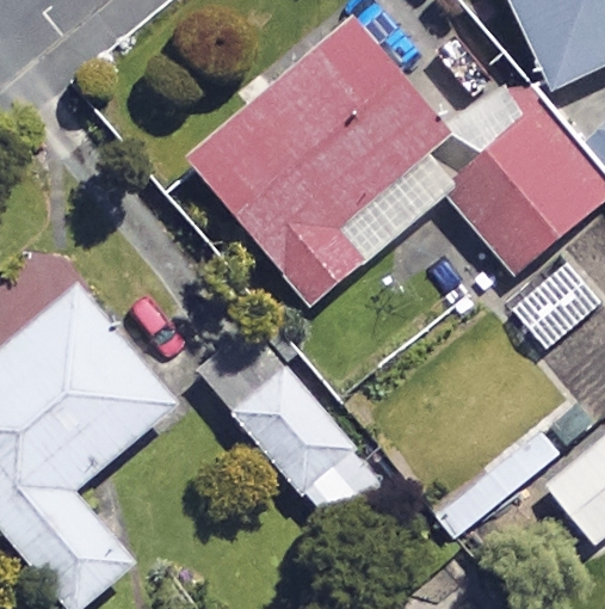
[(506,0),(549,90),(604,62),(604,0),(506,0)]
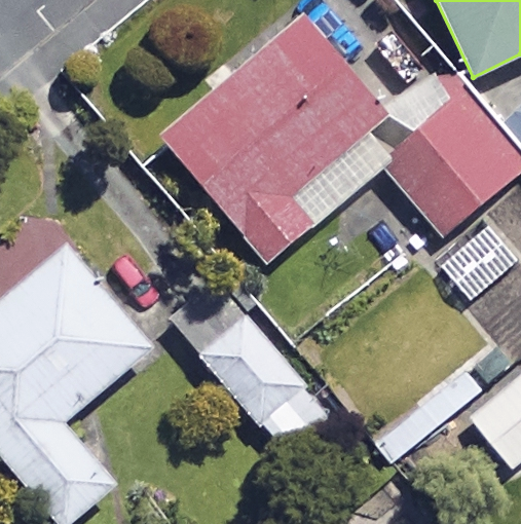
[(301,6),(155,125),(268,264),(385,169),(440,235),(520,169),(520,150),(469,85),(406,136),(301,6)]
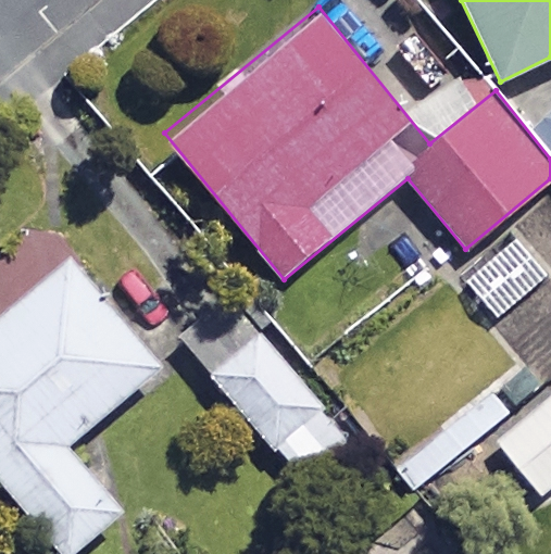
[(550,104),(529,123),(550,148),(550,104)]
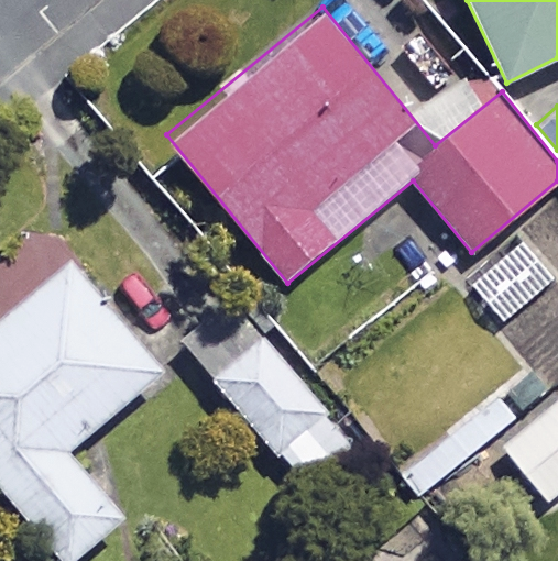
[(557,262),(528,230),(476,277),(518,326),(557,289),(557,262)]
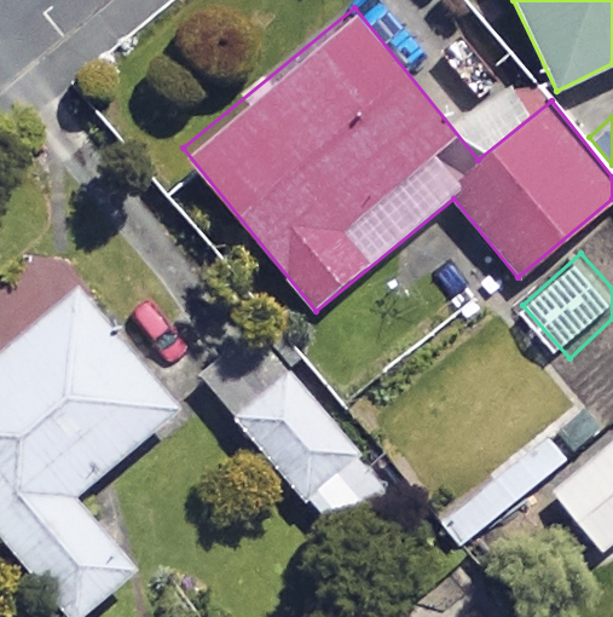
[(177,411),(75,294),(0,358),(0,541),(65,616),(84,616),(134,574),(73,502),(177,411)]
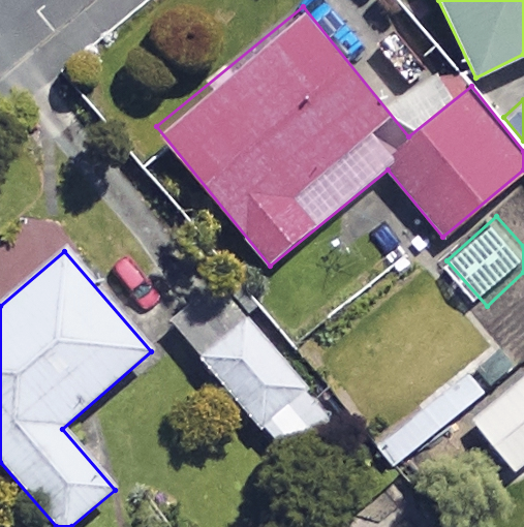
[(435,271),(321,368),(401,462),(486,390),(462,362),(491,336),(435,271)]
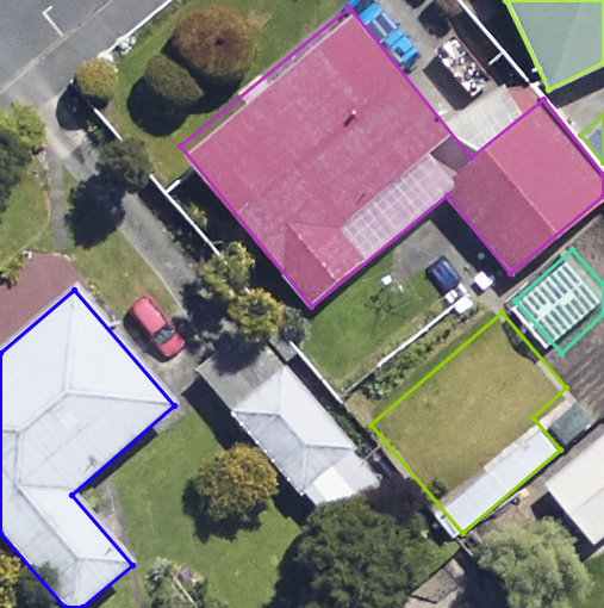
[(384,472),(260,339),(210,384),(334,519),(384,472)]
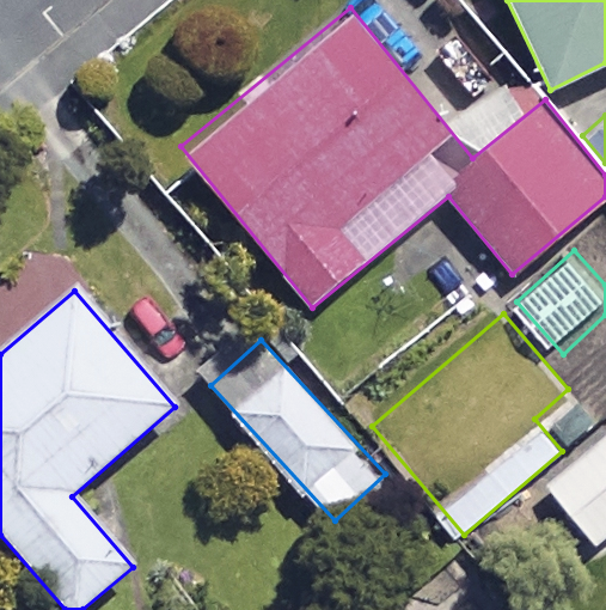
[(605,440),(548,490),(597,549),(605,541),(605,440)]
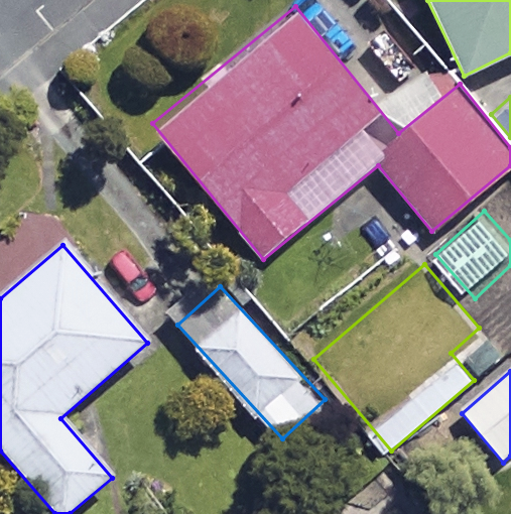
All buildings are outlined.
